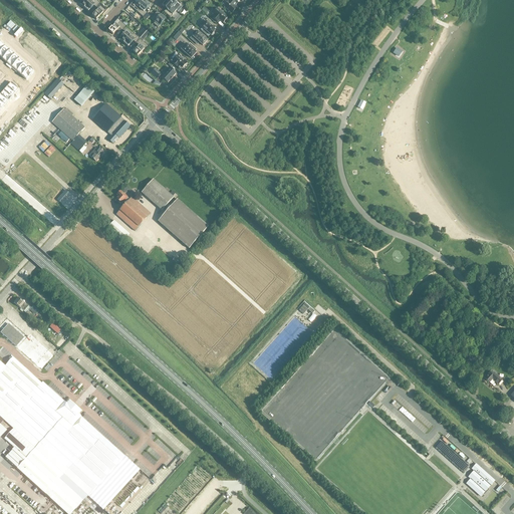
[(88,12),(93,6),(96,8),(97,7),(100,4),(95,0),(91,0),(91,1),(84,8),(88,12)]
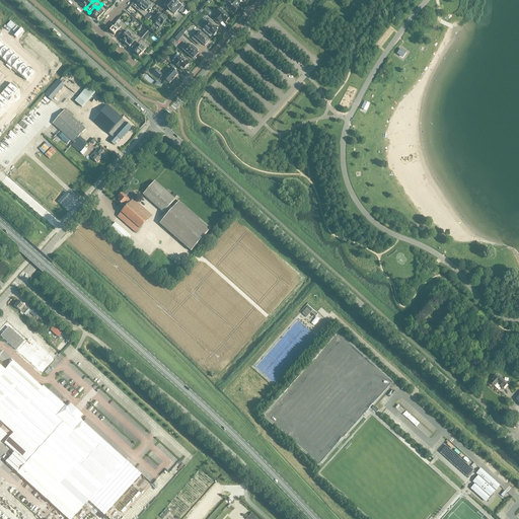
[(148,0),(147,0),(140,0),(138,3),(135,1),(131,5),(138,12),(148,0)]
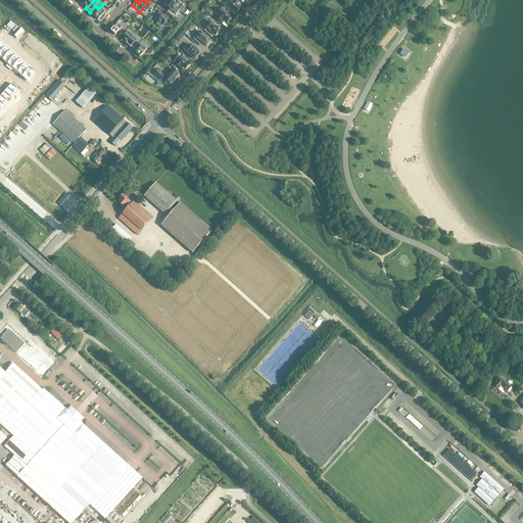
[(153,4),(149,0),(139,12),(146,18),(150,13),(147,11),(153,5),(152,5),(153,4)]
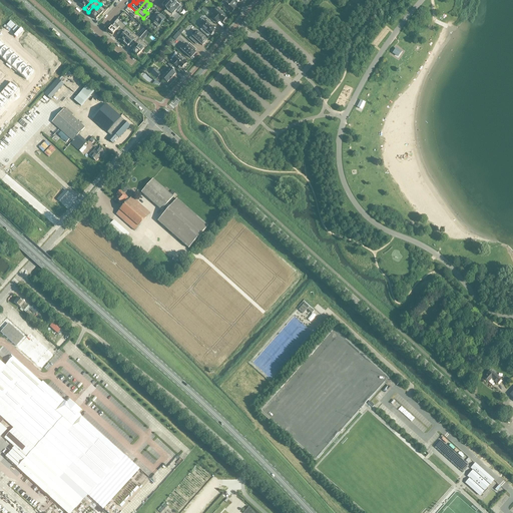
[(174,0),(173,1),(172,0),(166,0),(165,1),(176,11),(177,12),(183,5),(177,0),(174,0)]
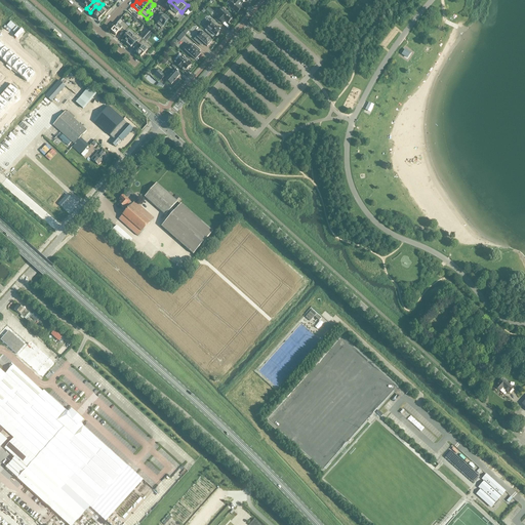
[(242,8),(239,6),(241,3),(236,0),(231,0),(231,1),(233,2),(229,6),(237,13),(242,8)]
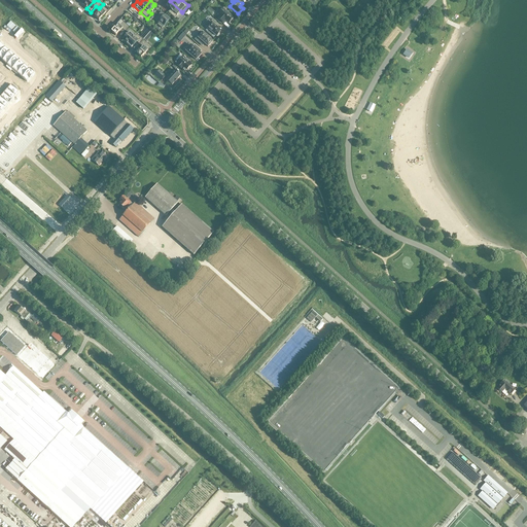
[(181,11),(170,1),(167,6),(172,11),(170,14),(175,19),(181,11)]
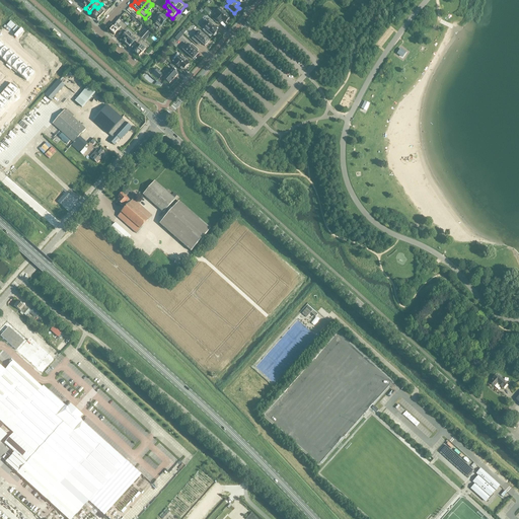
[(104,14),(108,10),(101,4),(98,7),(97,8),(99,10),(93,16),(97,20),(103,14),(104,14)]
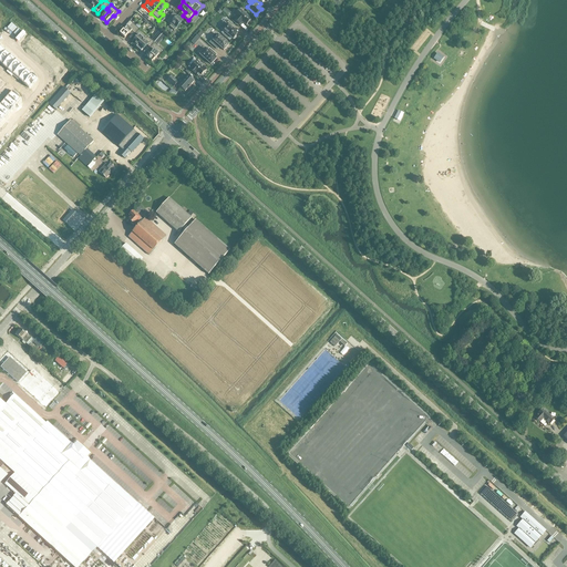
[(246,26),(251,20),(247,17),(248,16),(245,12),(244,13),(240,10),(235,16),(237,18),(235,20),(239,24),(241,21),(246,26)]
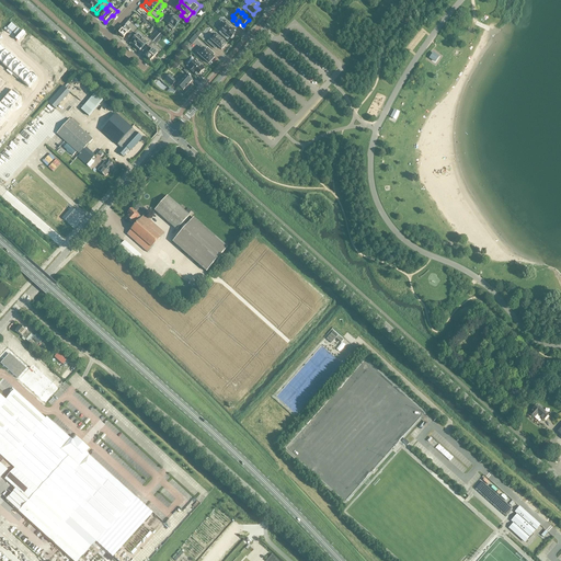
[(181,21),(172,12),(164,21),(169,24),(168,26),(172,31),(181,21)]
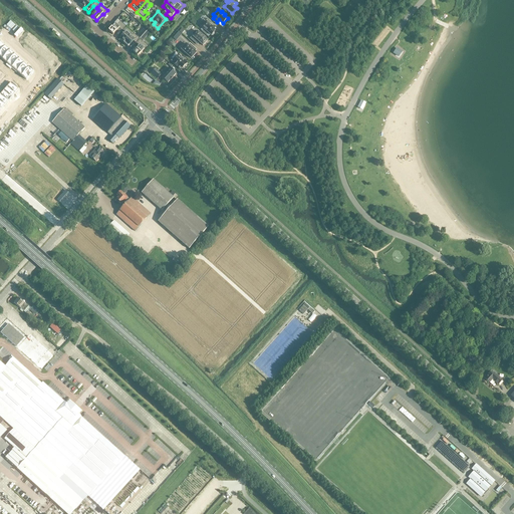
[(126,27),(117,19),(113,23),(114,24),(108,31),(113,35),(119,28),(122,31),(123,30),(126,27)]
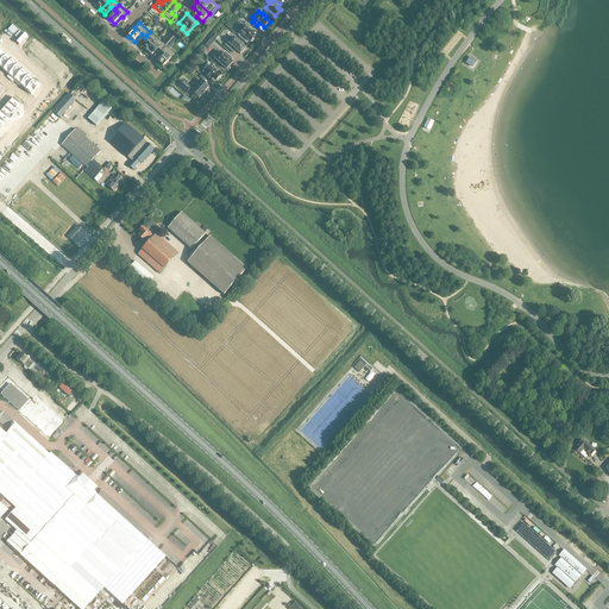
[(255,36),(249,30),(251,27),(246,23),(240,29),(242,29),(239,32),(251,43),(252,43),(253,41),(253,39),(253,38),(255,36)]
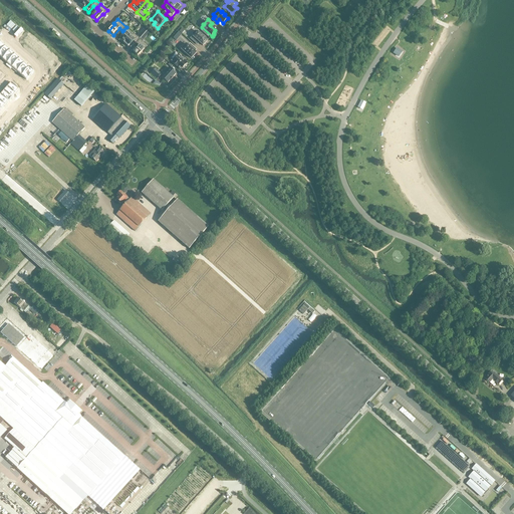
[(123,43),(131,36),(134,33),(126,27),(123,30),(122,31),(124,33),(119,39),(123,43)]
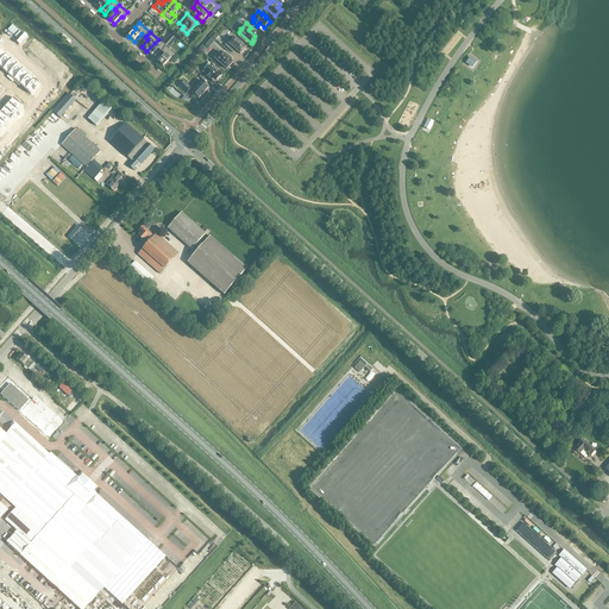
[(212,37),(206,44),(209,48),(215,39),(212,37)]
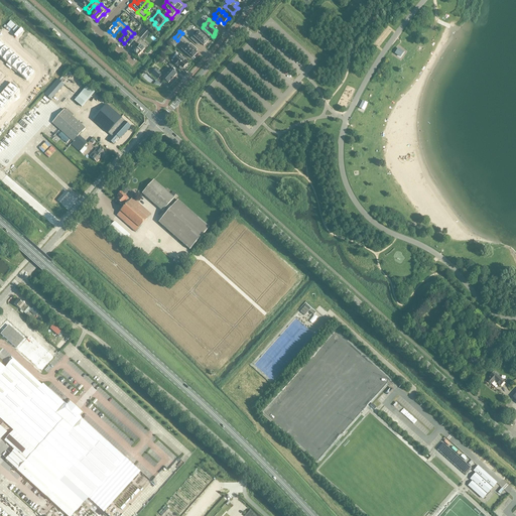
[(209,40),(202,35),(203,34),(200,32),(199,32),(198,32),(196,31),(194,34),(195,35),(194,37),(192,36),(190,38),(197,44),(199,41),(204,46),(209,40)]
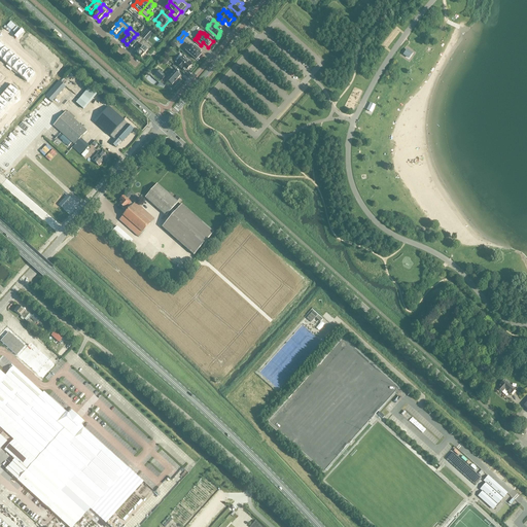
[(131,48),(137,42),(139,44),(143,40),(137,34),(134,37),(127,44),(131,48)]
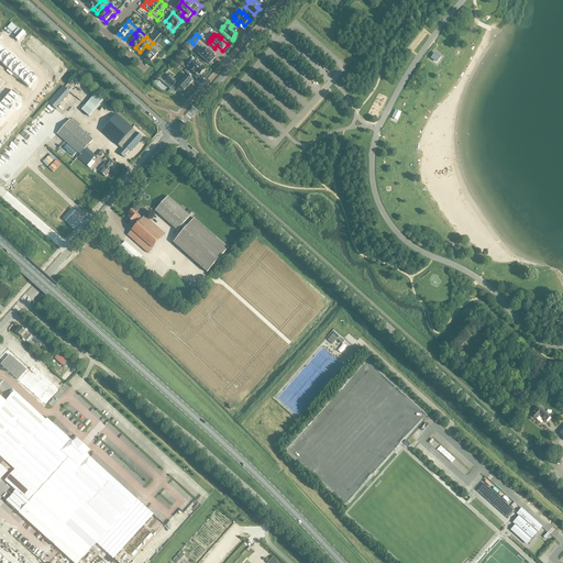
[(158,56),(163,51),(153,43),(148,47),(153,51),(146,58),(151,63),(157,55),(158,56)]
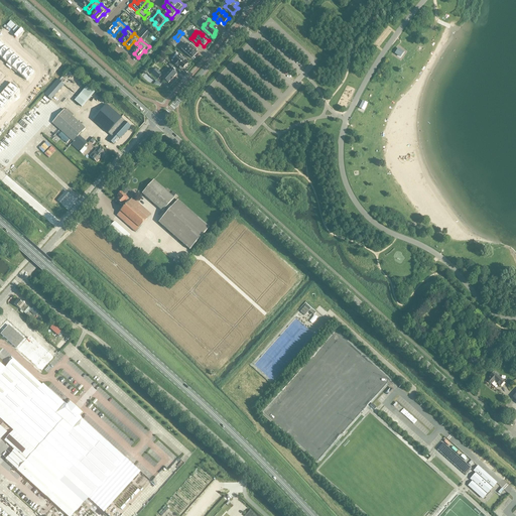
[(197,53),(194,50),(196,48),(190,44),(188,45),(187,44),(182,50),(191,58),(197,53)]
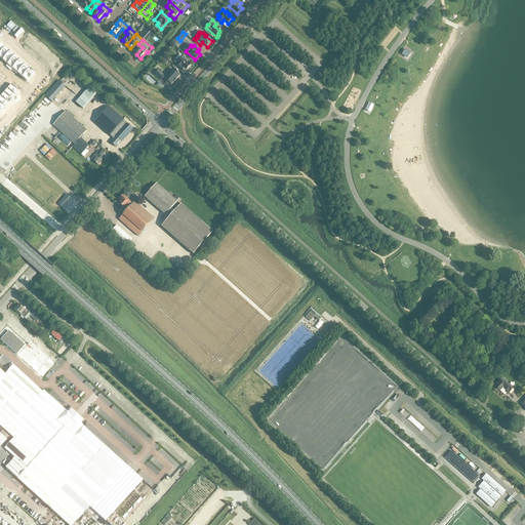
[(6,47),(0,53),(0,56),(3,61),(11,51),(6,47)]
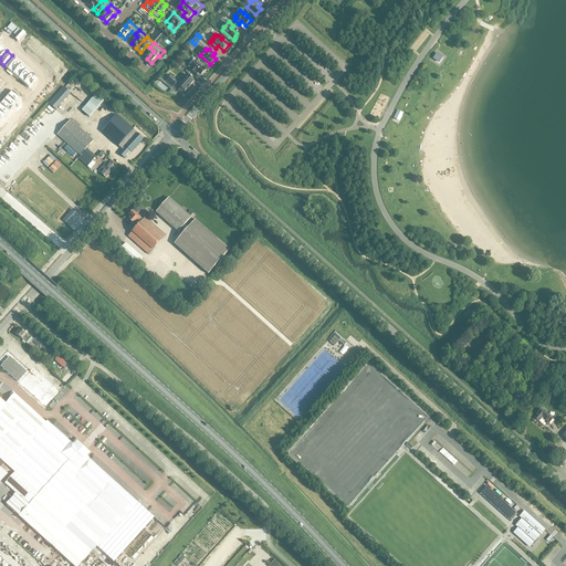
[(437,53),(433,59),(439,63),(442,58),(437,53)]
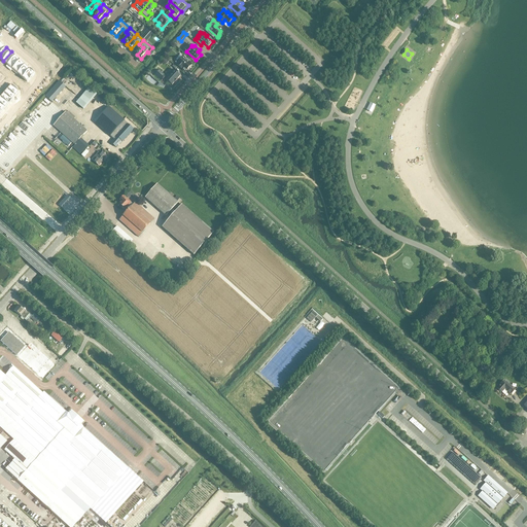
[(11,51),(3,61),(8,65),(15,57),(11,51)]
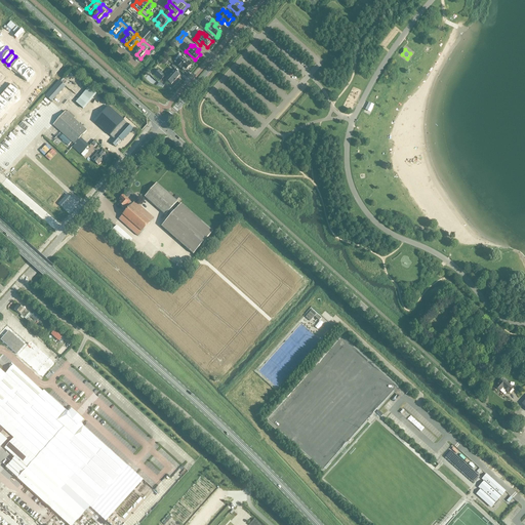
[(189,61),(186,58),(182,54),(174,63),(182,70),(184,68),(187,70),(191,65),(188,62),(189,61)]
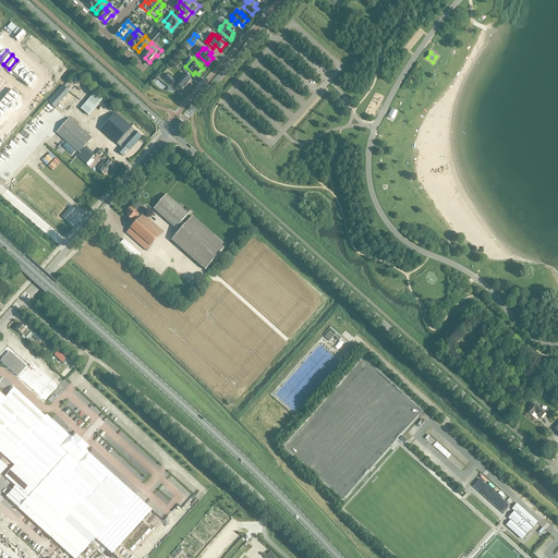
[(16,60),(9,69),(14,73),(22,64),(16,60)]
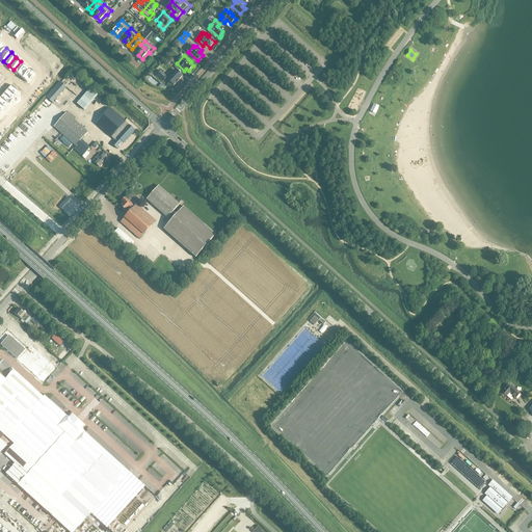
[(21,61),(14,70),(18,74),(26,65),(21,61)]
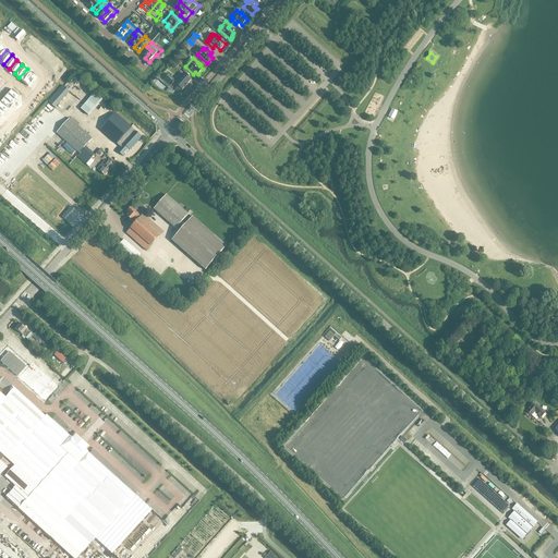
[(27,69),(19,77),(24,82),(32,73),(27,69)]
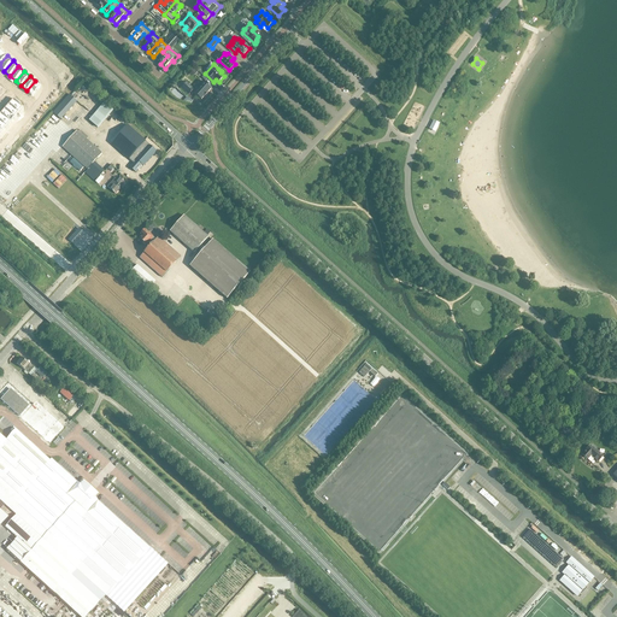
[(35,81),(27,90),(33,95),(41,86),(35,81)]
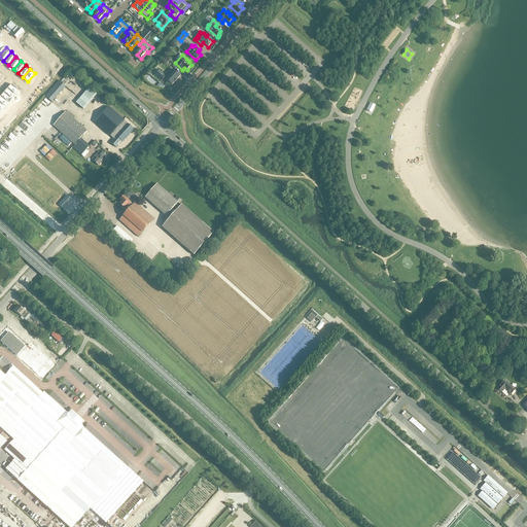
[(181,75),(175,70),(168,78),(159,70),(154,75),(162,81),(164,78),(172,85),(181,75)]
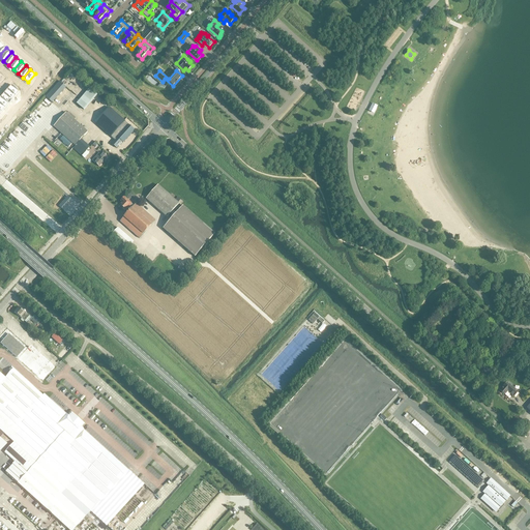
[(52,102),(66,87),(60,82),(46,97),(52,102)]
